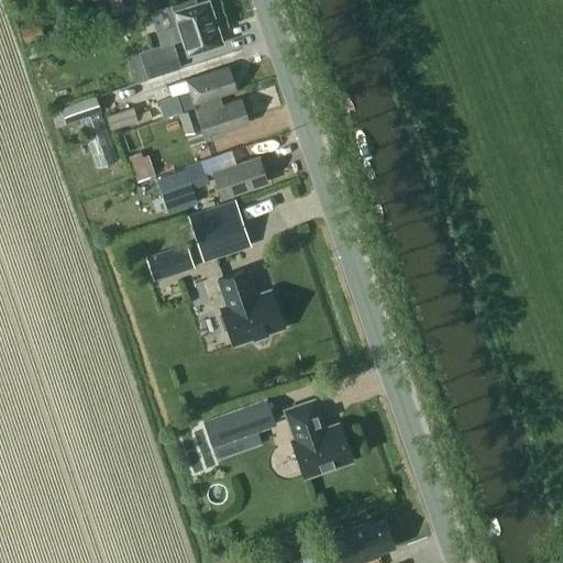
[(107,0),(112,15),(136,8),(136,7),(154,0),(107,0)]
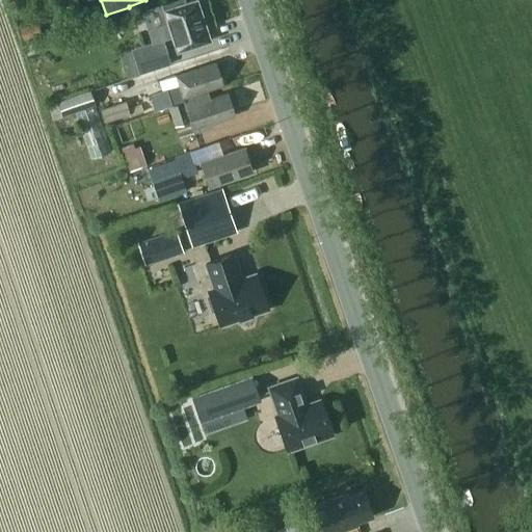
[(190,0),(185,2),(184,0),(173,0),(161,4),(176,51),(209,41),(195,0),(190,0)]
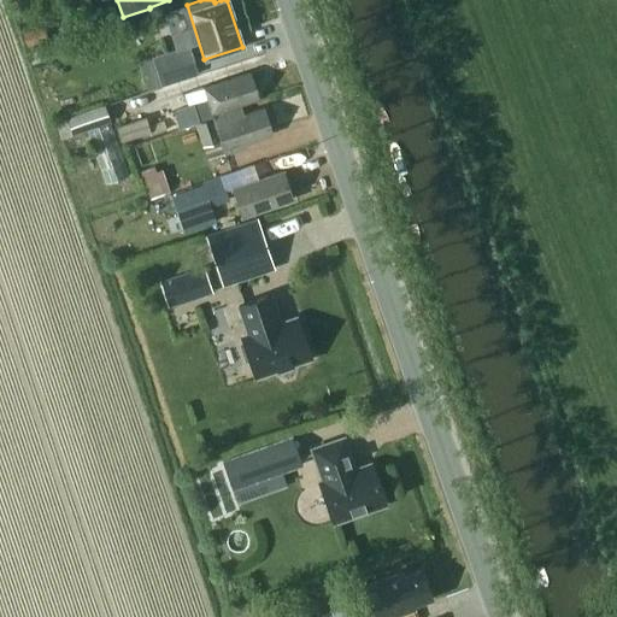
[(22,33),(27,46),(47,39),(41,25),(22,33)]
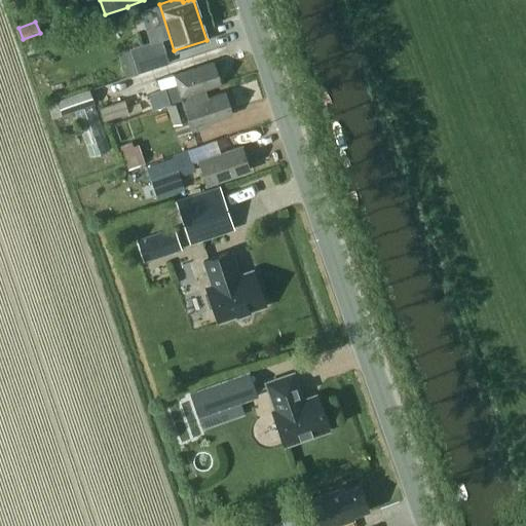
[(128,47),(137,74),(168,64),(159,37),(128,47)]
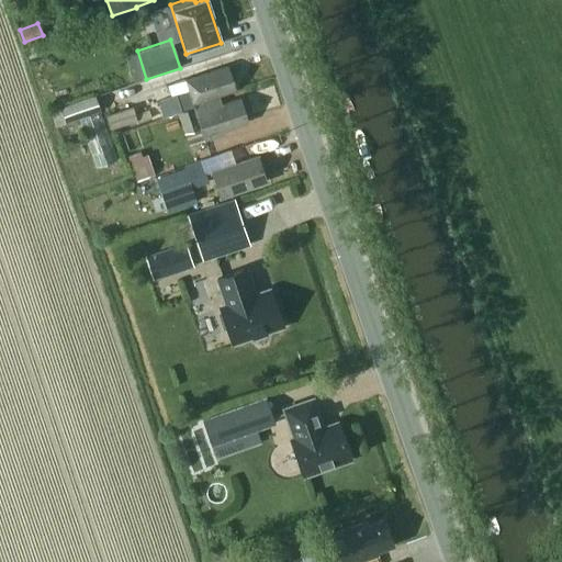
[(29,58),(47,52),(44,41),(25,47),(29,58)]
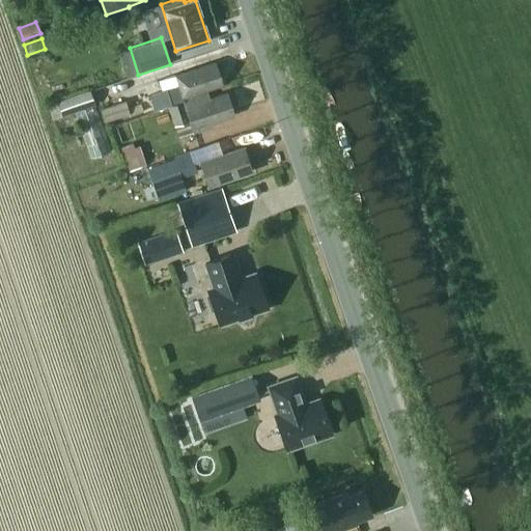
[(222,84),(215,62),(190,70),(174,75),(174,77),(163,80),(167,93),(140,102),(143,112),(170,104),(170,105),(184,100),(184,99),(183,96),(222,84)]
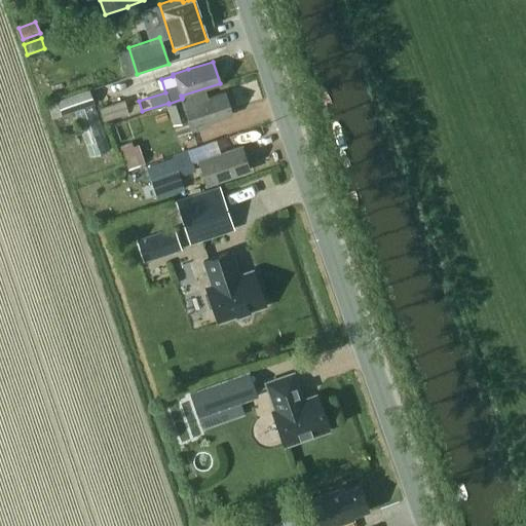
[(87,89),(55,101),(61,114),(92,103),(87,89)]
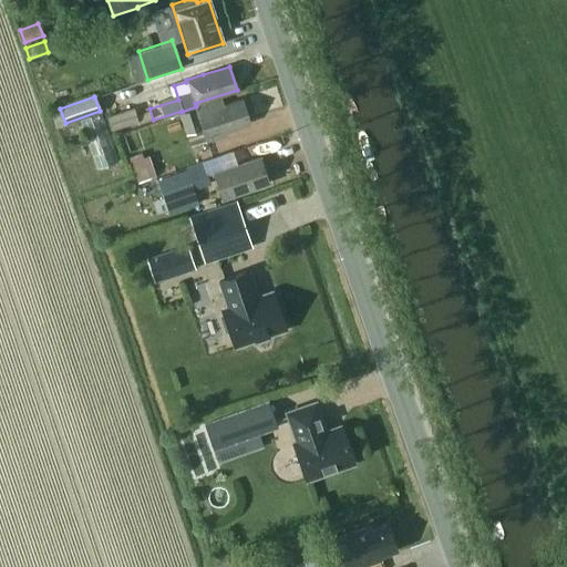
[(196,106),(182,112),(179,113),(186,134),(202,129),(206,141),(227,134),(225,131),(249,123),(241,99),(223,104),(220,98),(196,105),(196,106)]
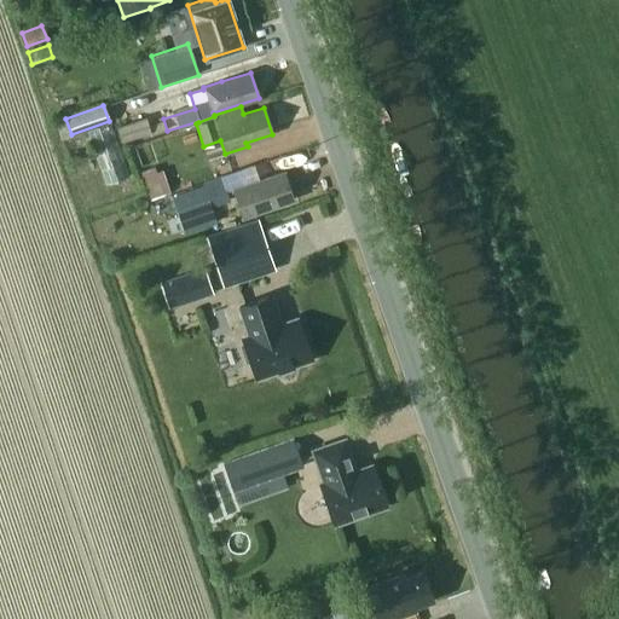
[(160,184),(154,167),(139,172),(146,195),(155,192),(152,186),(160,184)]
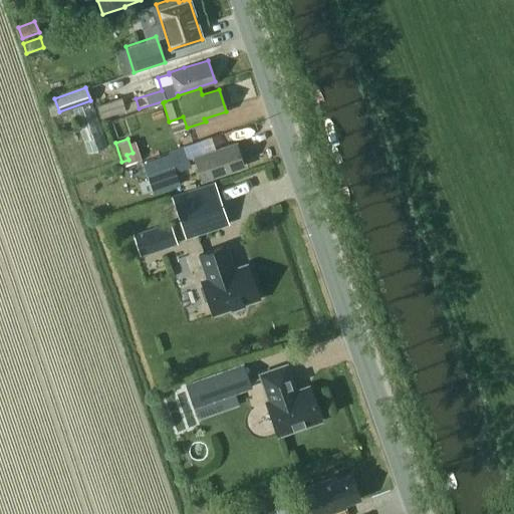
[(235,142),(192,157),(200,180),(211,177),(243,166),(235,142)]
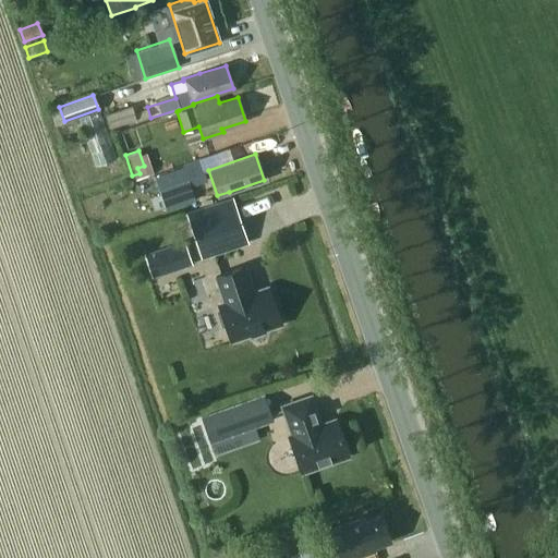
[(189,186),(206,181),(199,158),(182,164),(183,169),(189,186)]
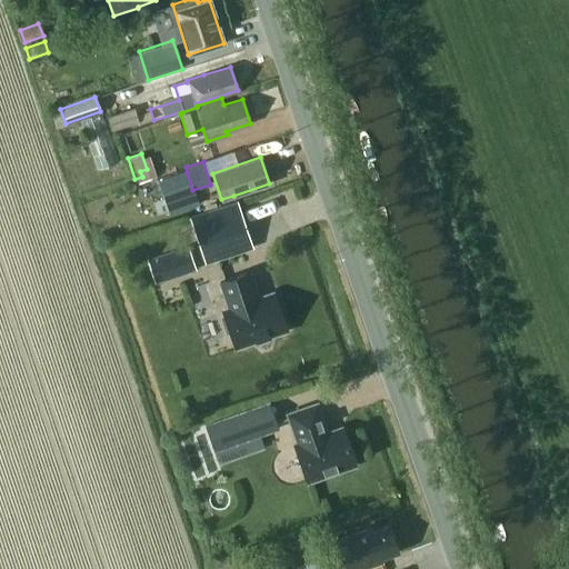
[(197,201),(192,190),(187,171),(158,180),(168,210),(197,201)]
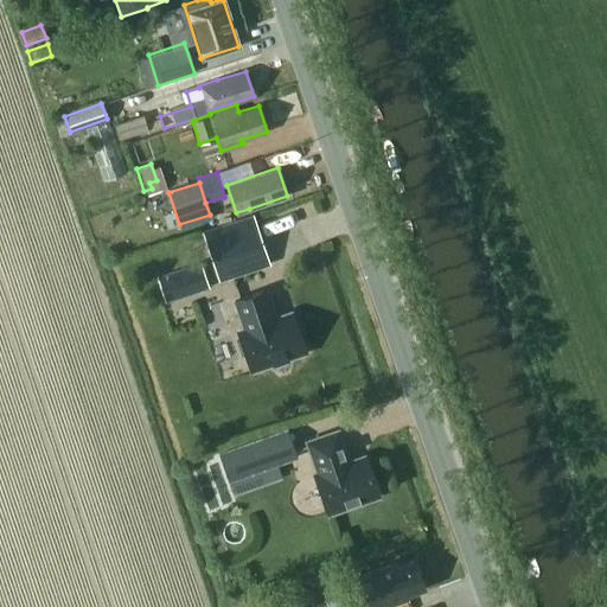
[(269,264),(253,213),(202,231),(218,281),(269,264)]
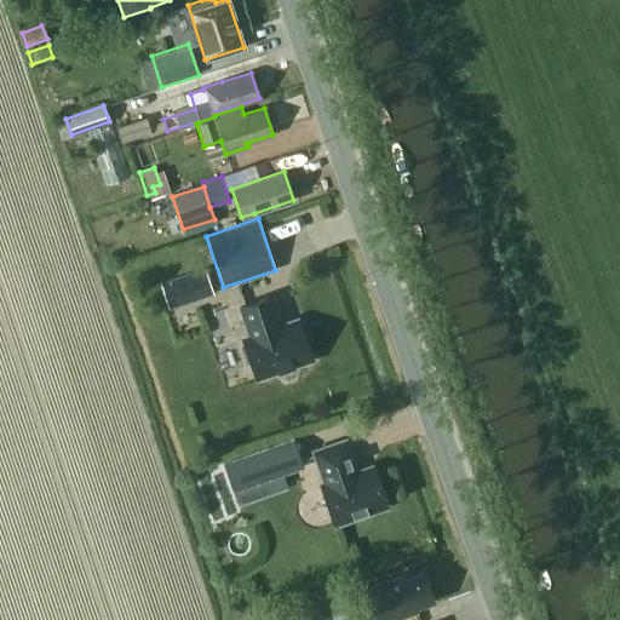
[(212,293),(204,267),(160,281),(168,308),(212,293)]
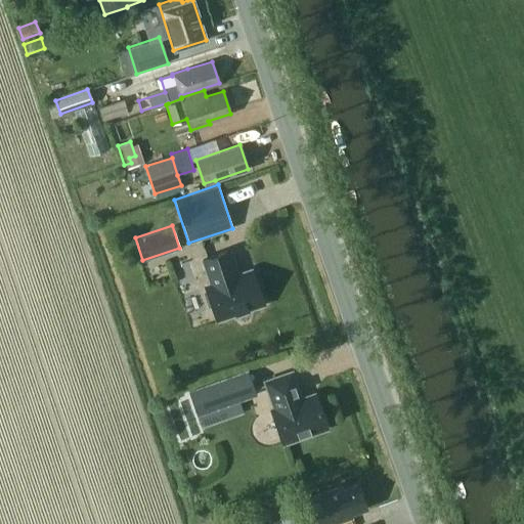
[(262,303),(251,270),(237,275),(228,250),(202,259),(211,285),(206,287),(206,289),(203,292),(208,306),(212,306),(216,318),(232,312),(236,315),(247,312),(248,307),(262,303)]
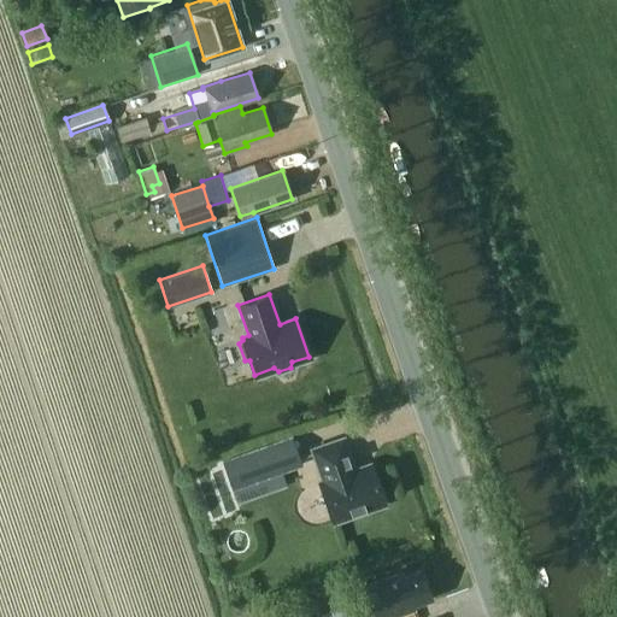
[(300,464),(291,434),(221,458),(236,503),(286,485),(281,470),(300,464)]
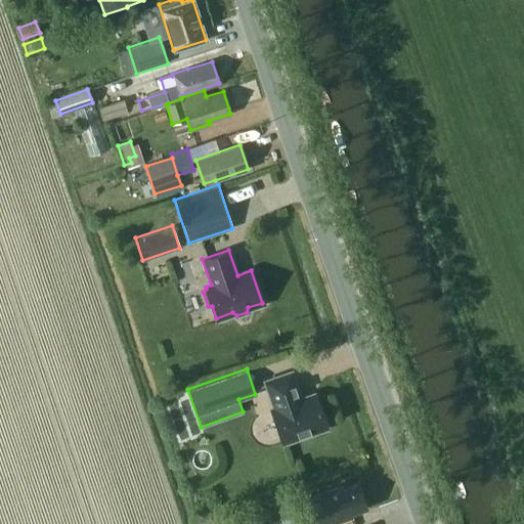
[(291,372),(264,381),(274,408),(271,409),(282,441),(295,437),(298,440),(312,435),(312,431),(325,427),(314,395),(301,399),(291,372)]
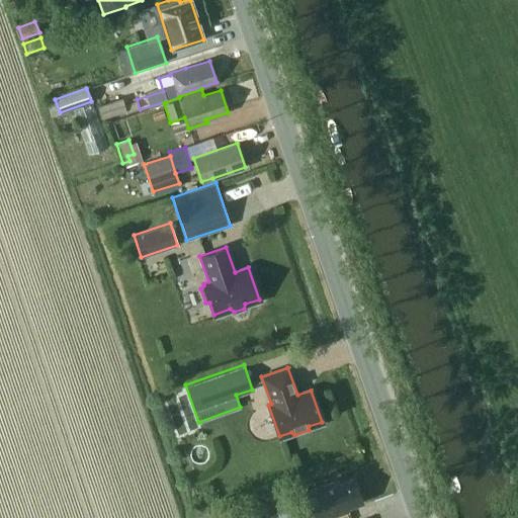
[(362,502),(354,478),(338,483),(337,480),(285,497),(289,509),(292,517),(325,517),(348,511),(346,507),(362,502)]
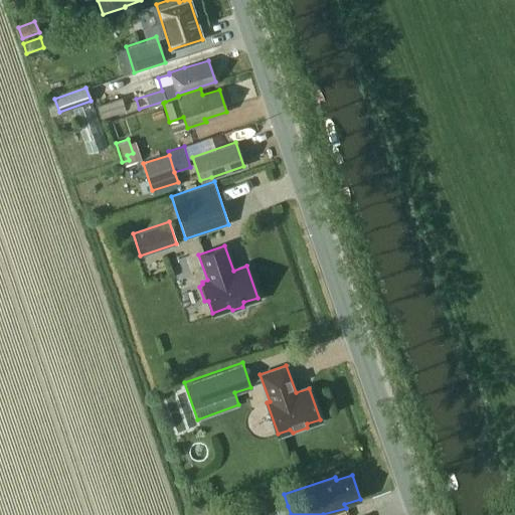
[(246,505),(256,502),(253,491),(243,495),(246,505)]
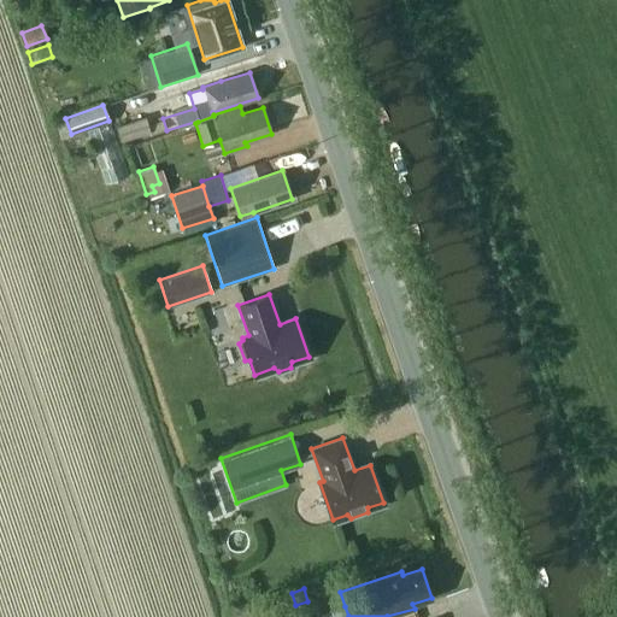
[(348,616),(345,606),(311,616),(348,616)]
